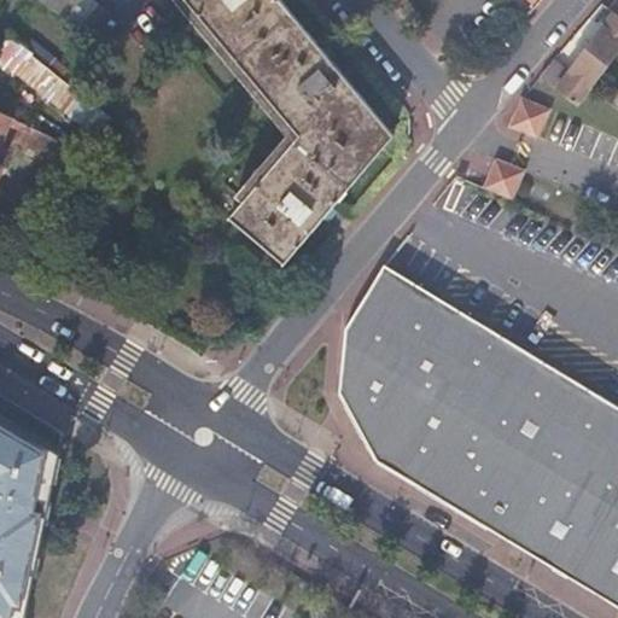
[(56,10),(63,0),(44,0),(44,1),(56,10)]
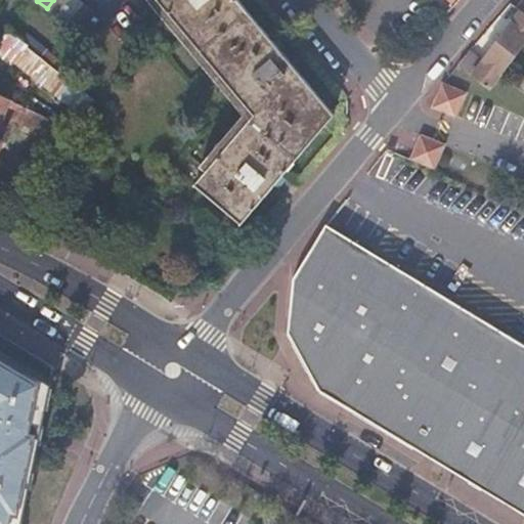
[(57,16),(70,0),(53,0),(47,8),(57,16)]
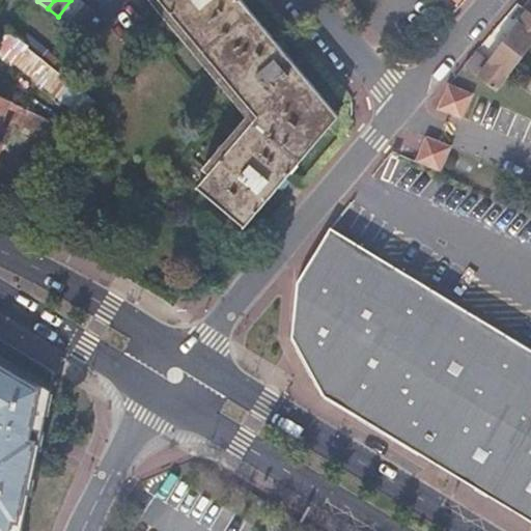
[(70,26),(89,1),(86,0),(71,0),(58,17),(70,26)]
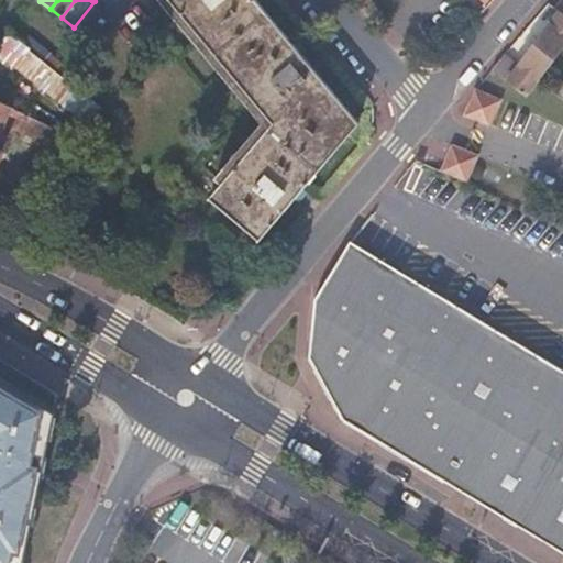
[(209,196),(260,239),(359,124),(256,0),(170,0),(272,123),(209,196)]
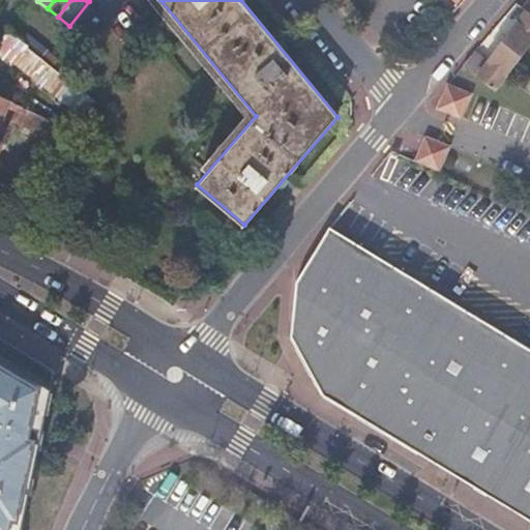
[(69,26),(80,34),(99,10),(89,1),(69,26)]
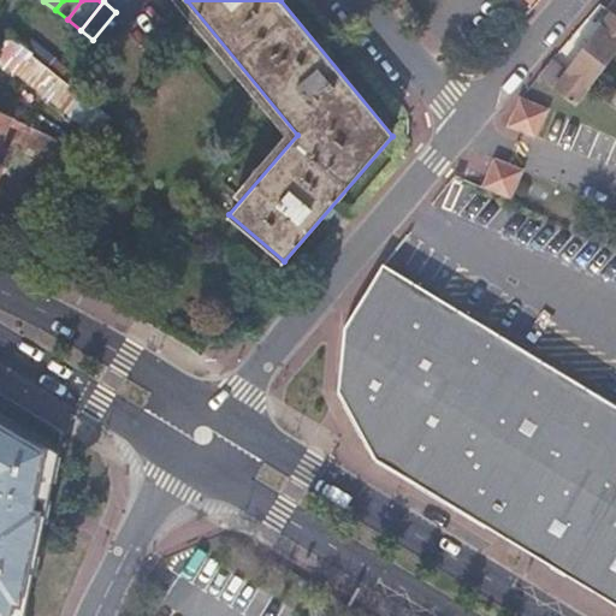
[(578,105),(591,88),(615,52),(615,16),(612,13),(569,71),(554,59),(540,75),(578,105)]
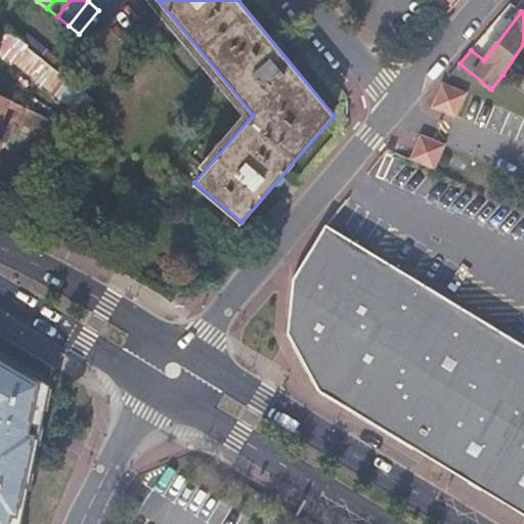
[(0,41),(0,49),(87,116),(99,101),(66,76),(9,32),(0,41)]
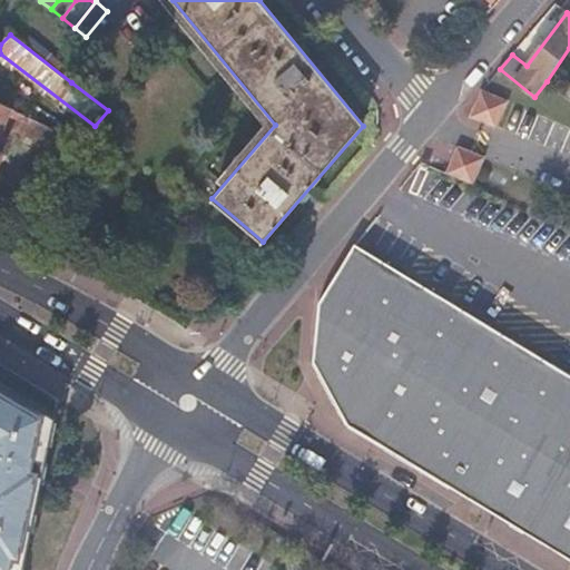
[(508,100),(482,90),(471,116),(497,127),(508,100)]
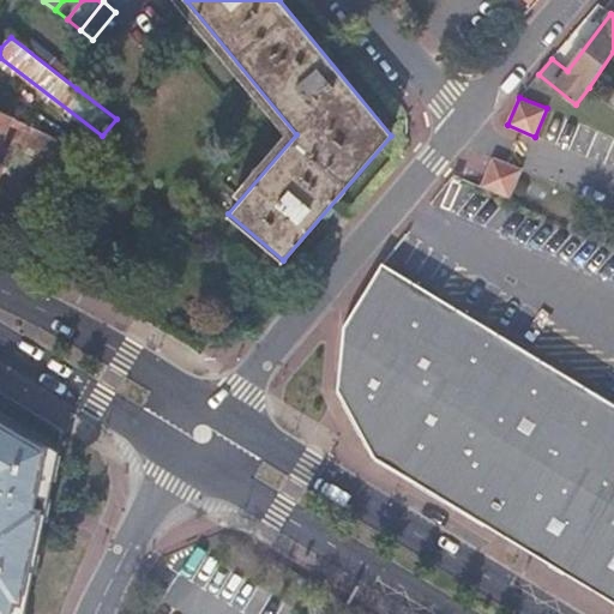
[(0,167),(2,163),(0,161),(0,157),(4,148),(0,145),(0,137),(2,131),(52,156),(60,140),(0,107),(0,167)]
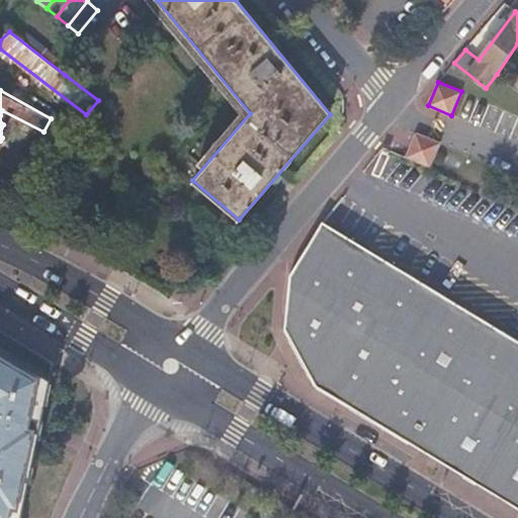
[(416,133),(407,156),(430,165),(440,143),(416,133)]
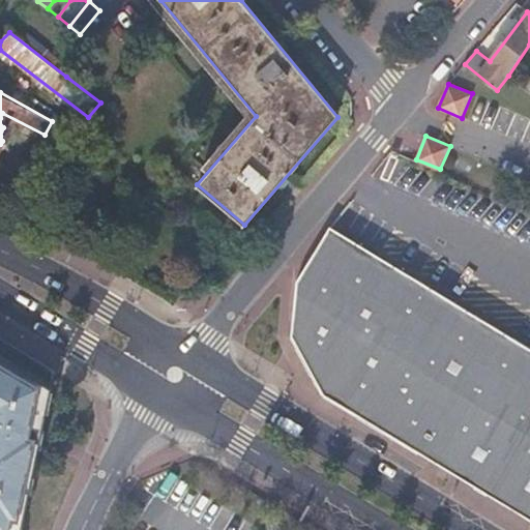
[(290,334),(322,393),(529,520),(529,347),(330,225),(296,280),(290,334)]
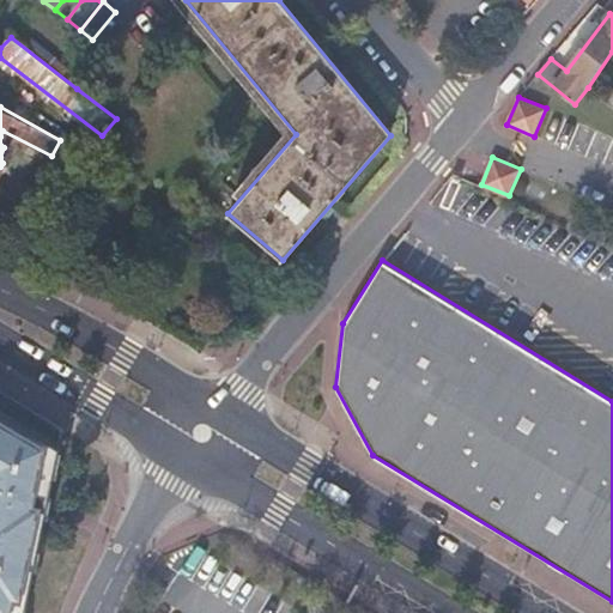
[(24,612),(61,451),(0,417),(0,612),(24,612)]
